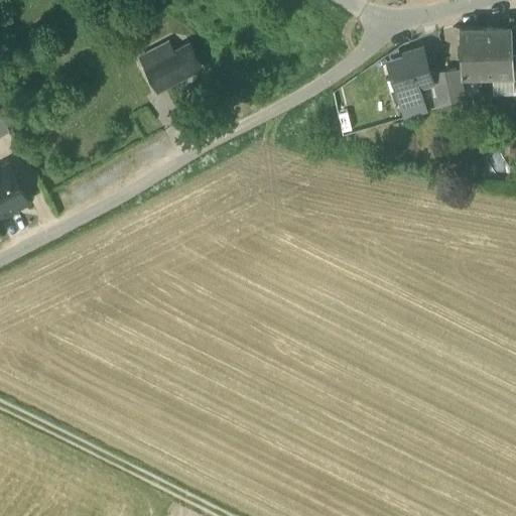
[(483,78),(483,77),(482,27),(460,28),(460,70),(460,79),(483,78)]
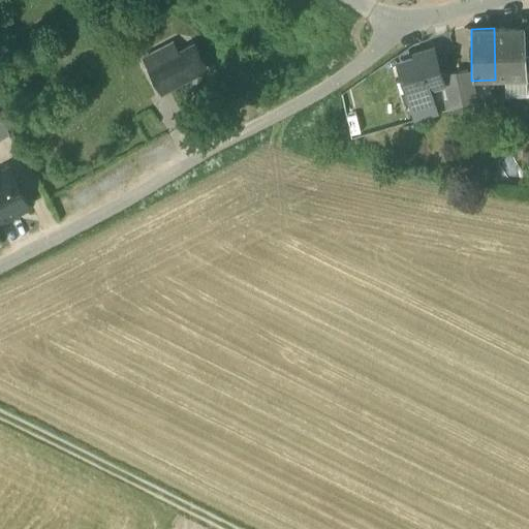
[(495,79),(527,79),(526,62),(524,28),(495,29),(495,28),(494,28),(495,79)]
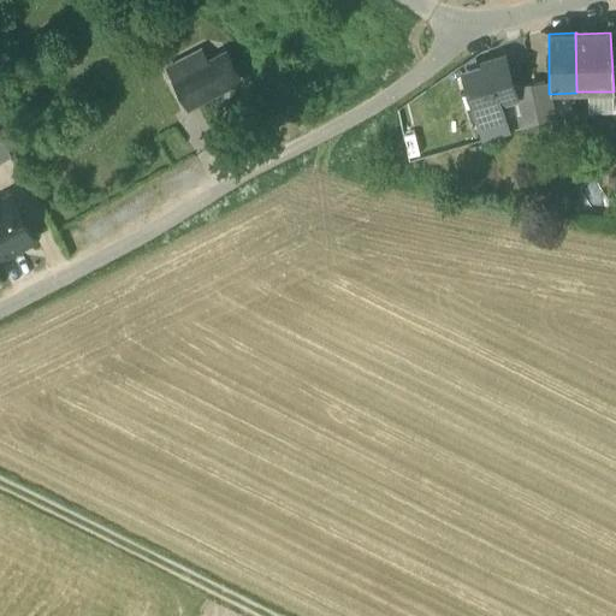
[(166,67),(175,82),(209,63),(201,48),(166,67)]
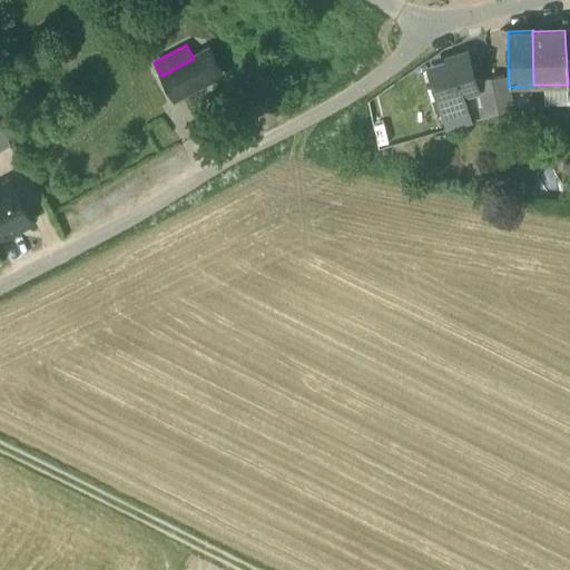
[(208,50),(194,58),(161,76),(174,99),(222,74),(208,50)]
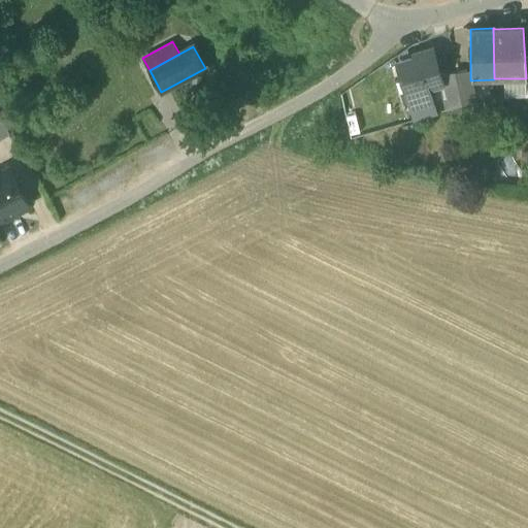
[(411,105),(415,107),(429,102),(430,104),(432,104),(431,102),(432,101),(428,88),(441,84),(438,74),(432,54),(398,64),(407,94),(408,94),(411,105)]
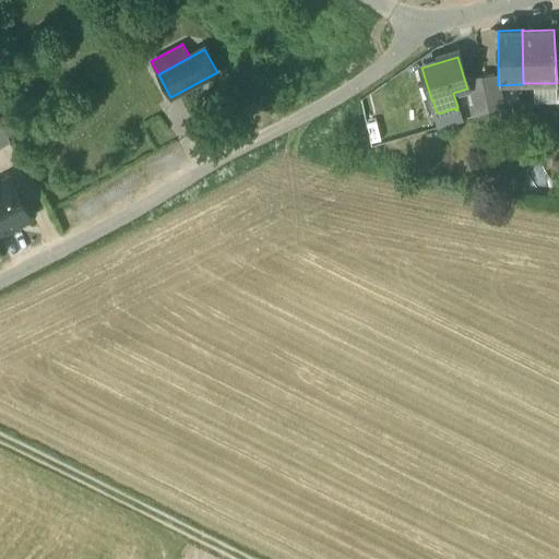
[(467,88),(476,116),(490,111),(482,84),(480,76),(464,79),(467,88)]
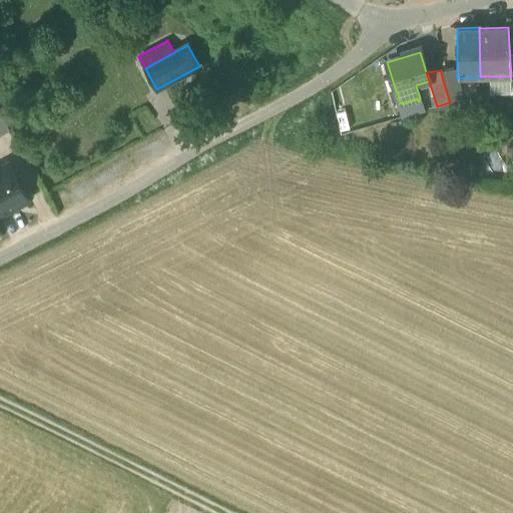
[(442,77),(450,102),(461,99),(457,86),(454,78),(451,70),(441,70),(442,77)]
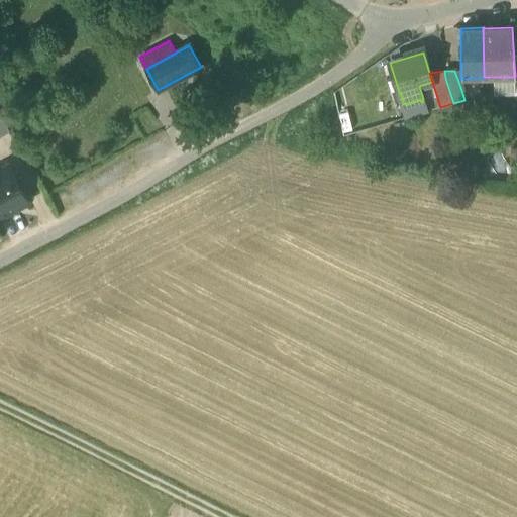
[(0,136),(10,131),(0,113),(0,136)]
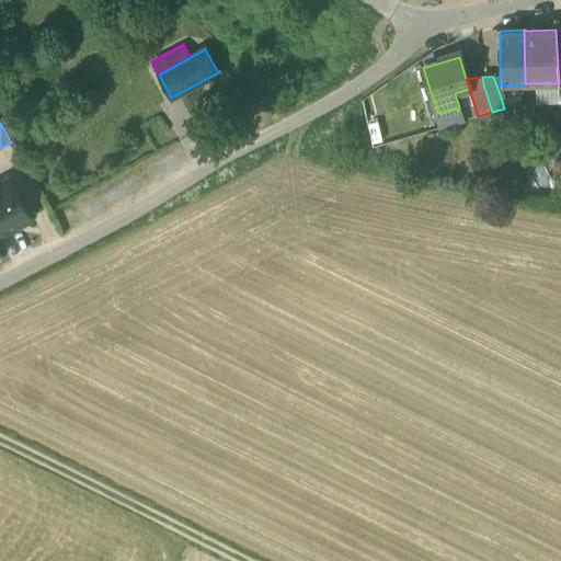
[(0,183),(0,236),(7,232),(3,228),(30,215),(10,179),(0,183)]
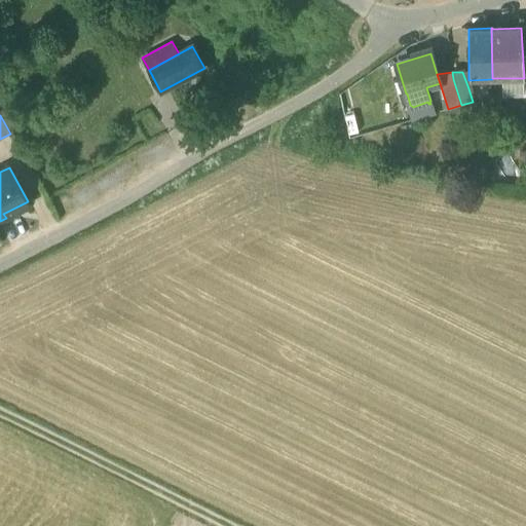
[(3,214),(6,218),(30,205),(28,201),(3,214)]
